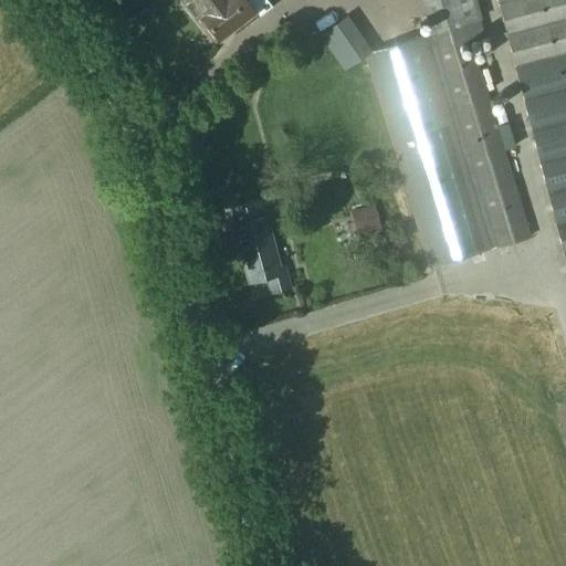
[(201,18),(219,39),(239,23),(242,28),(255,17),(252,12),(253,12),(243,0),(181,0),(198,20),(201,18)]
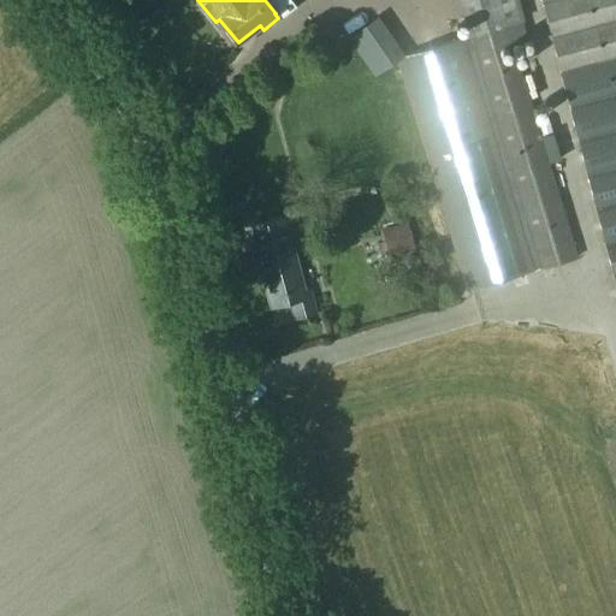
[(457,0),(468,37),(539,268),(575,258),(513,43),(528,40),(516,0),(457,0)]
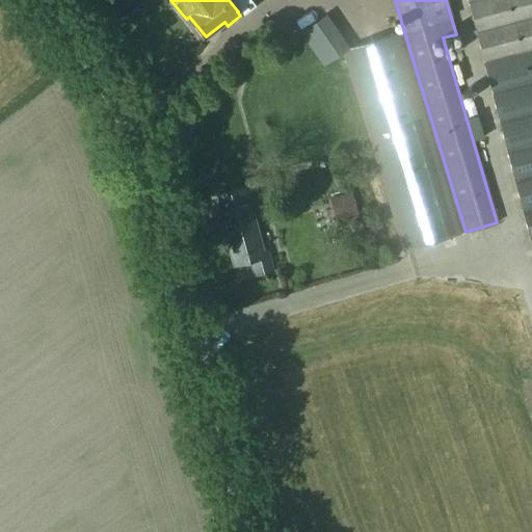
[(531,0),(466,0),(531,247),(531,0)]
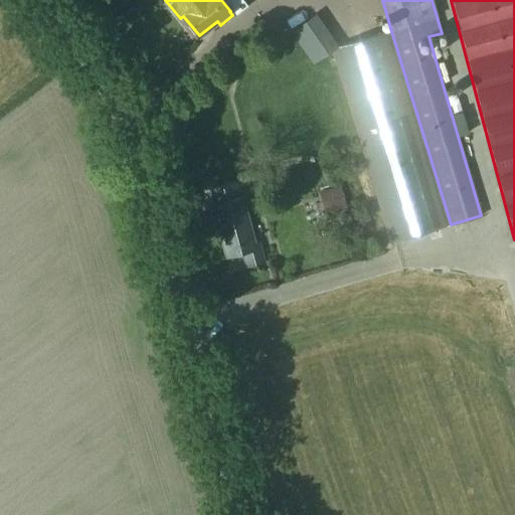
[(314,62),(331,51),(312,20),(294,32),(314,62)]
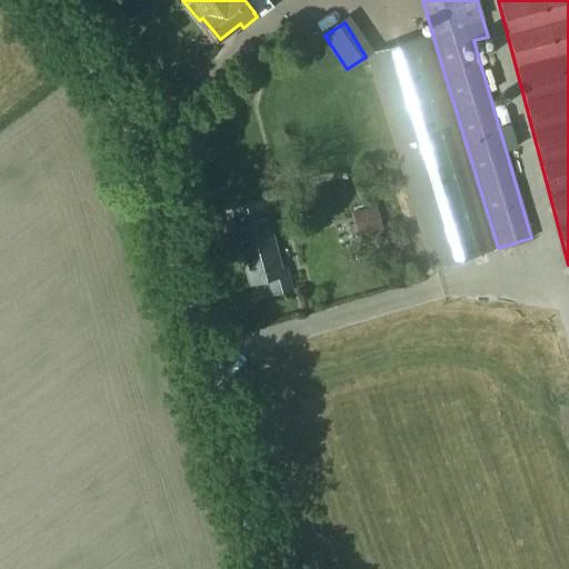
[(367,53),(432,268),(498,248),(432,35),(367,53)]
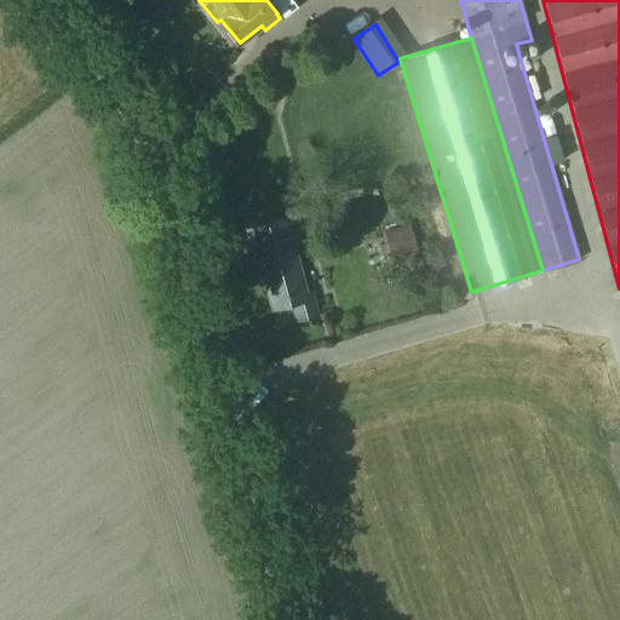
[(260,260),(264,273),(273,309),(292,304),(296,321),(320,316),(313,291),(309,292),(297,252),(304,251),(298,224),(294,227),(292,217),(247,229),(254,262),(260,260)]
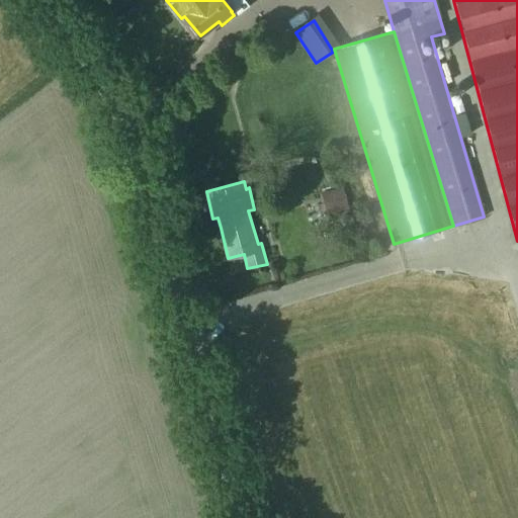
[(342,186),(320,192),(326,213),(347,207),(342,186)]
